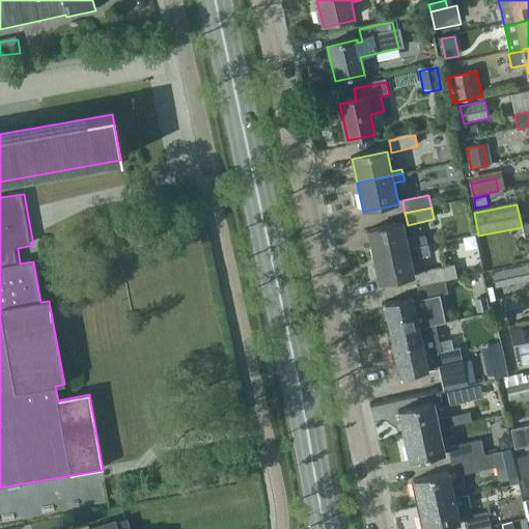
[(367,232),(373,258),(428,246),(425,237),(407,241),(402,224),(367,232)]
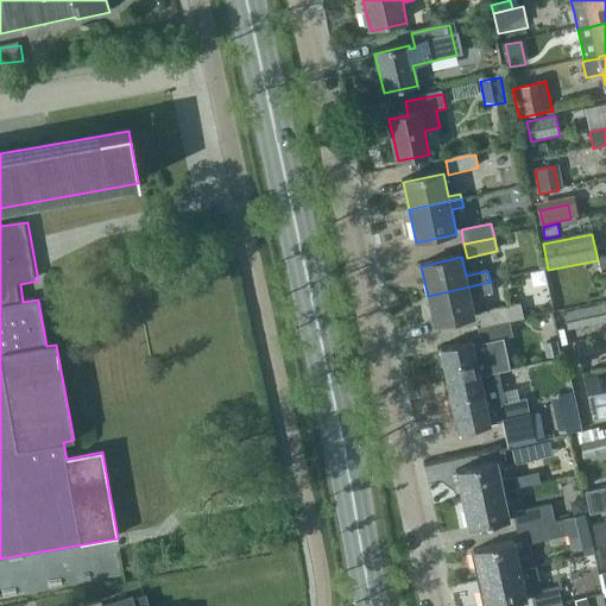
[(491,282),(428,296),(435,327),(475,317),(471,298),(493,294),(491,282)]
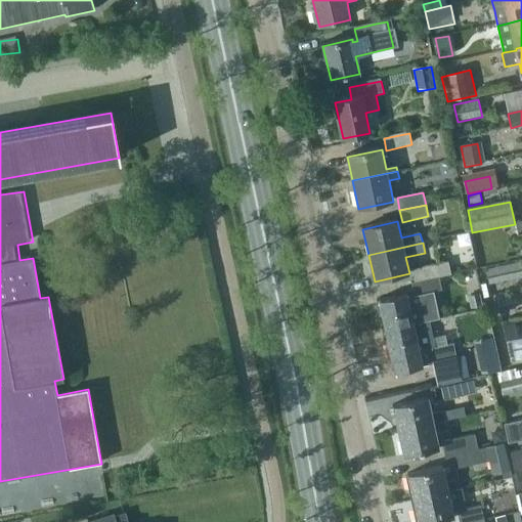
[(412,284),(440,278),(440,277),(451,275),(448,263),(412,270),(416,283),(412,284)]
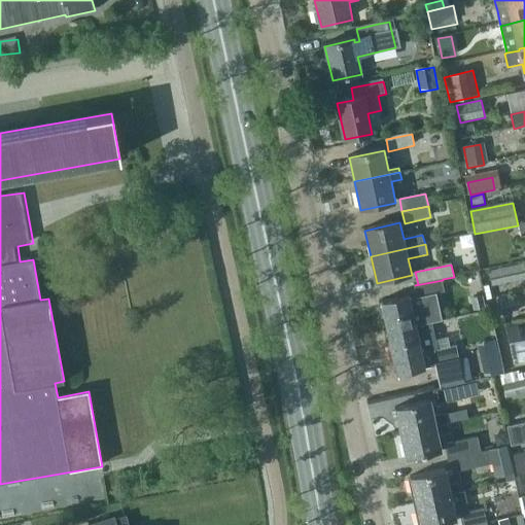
[(524,266),(511,269),(491,274),(494,286),(524,279),(524,266)]
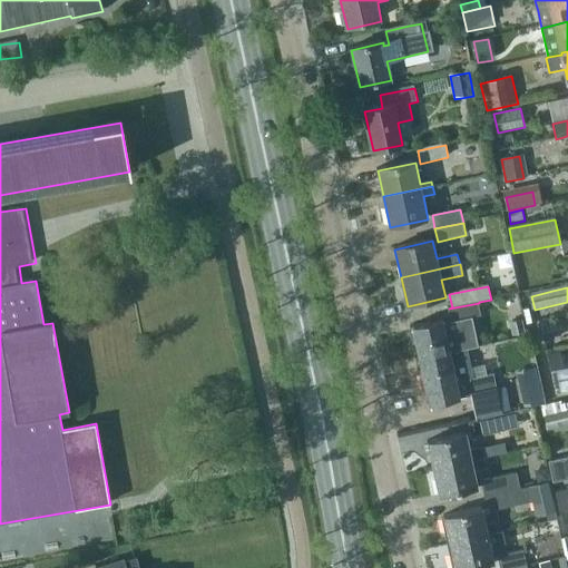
[(481,315),(479,303),(449,309),(451,322),(481,315)]
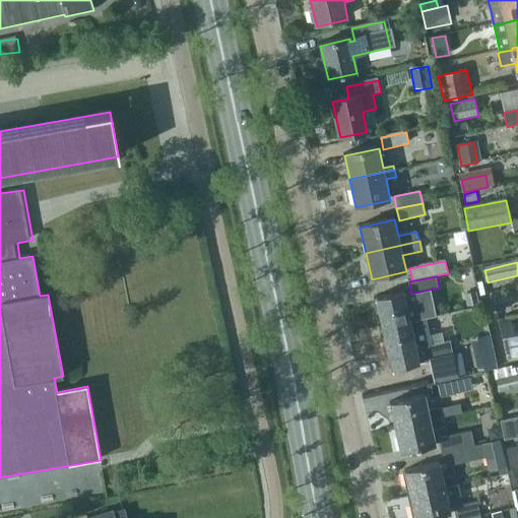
[(496,305),(513,301),(511,290),(494,295),(496,305)]
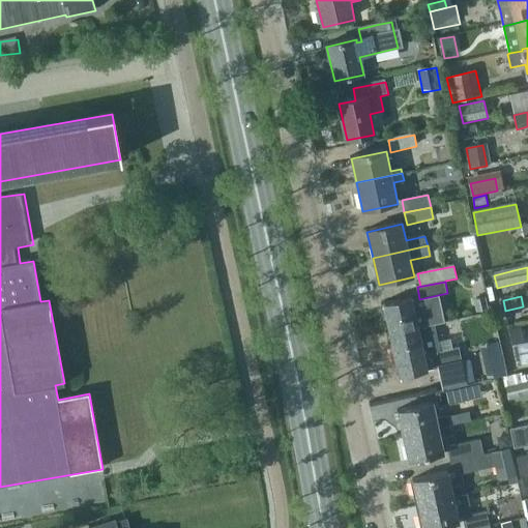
[(477,314),(489,311),(486,297),(474,300),(477,314)]
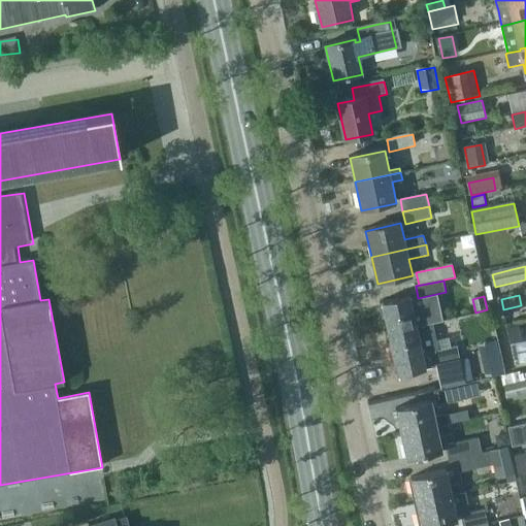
[(383,303),(390,334),(433,325),(433,324),(425,325),(424,318),(416,320),(411,297),(383,303)]
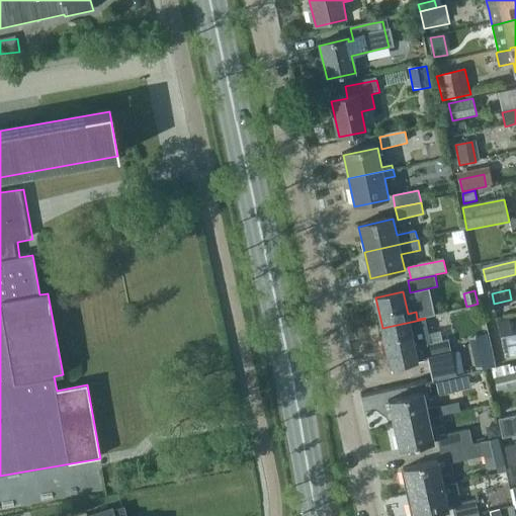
[(429,359),(428,358),(451,353),(448,340),(430,344),(425,319),(382,328),(392,368),(429,360),(429,359)]
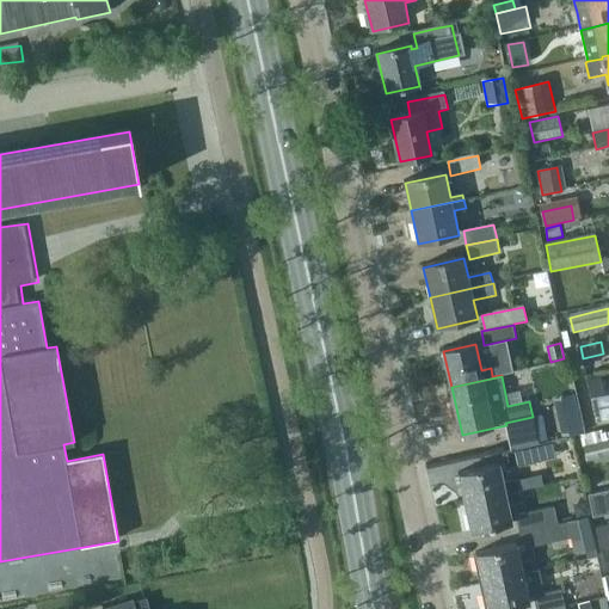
[(592,398),(606,395),(601,376),(588,379),(592,398)]
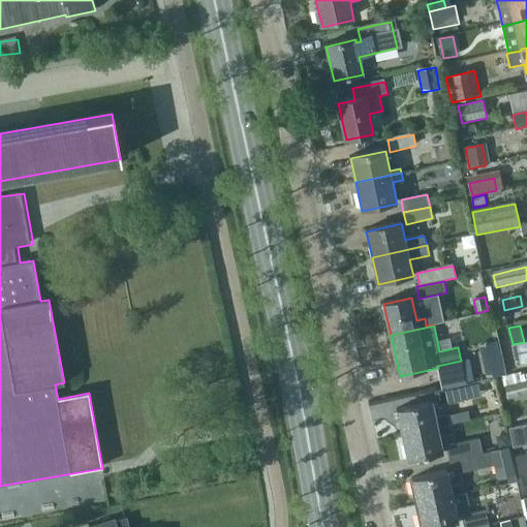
[(500,354),(483,359),(488,378),(505,374),(500,354)]
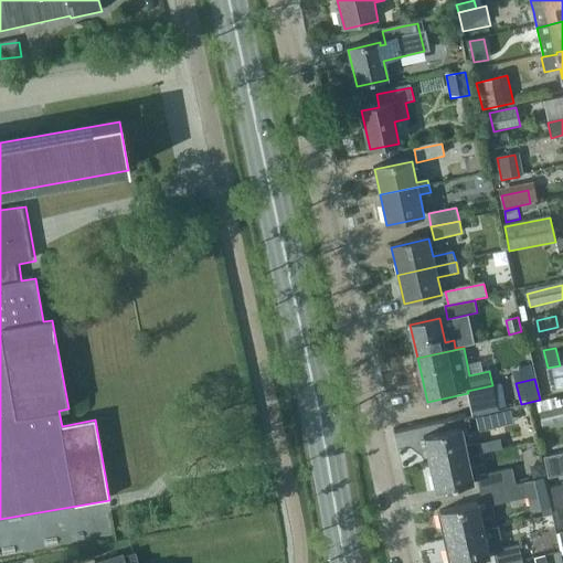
[(492,385),(467,391),(468,393),(473,416),(498,411),(492,385)]
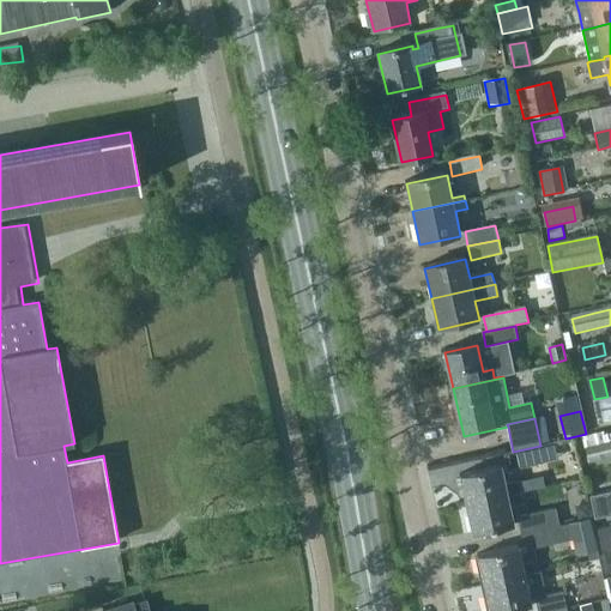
[(513,452),(504,454),(508,472),(560,460),(555,443),(540,446),(513,452)]
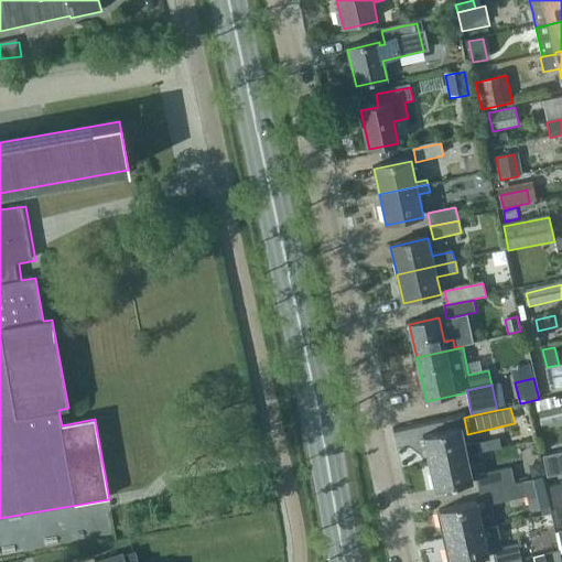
[(561,408),(540,413),(542,425),(561,421),(561,408)]
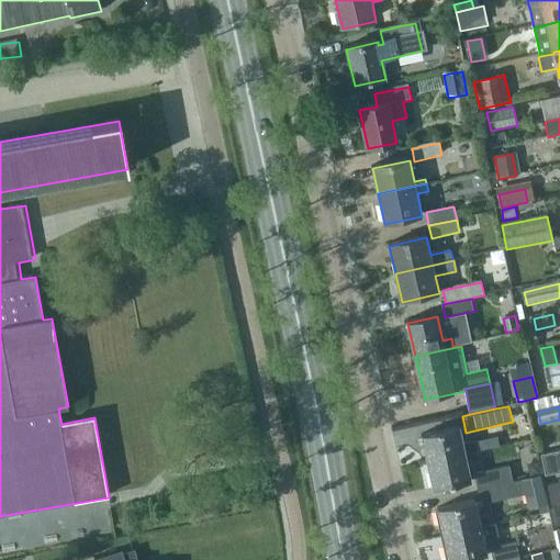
[(423,436),(428,462),(479,451),(477,441),(462,445),(459,428),(423,436)]
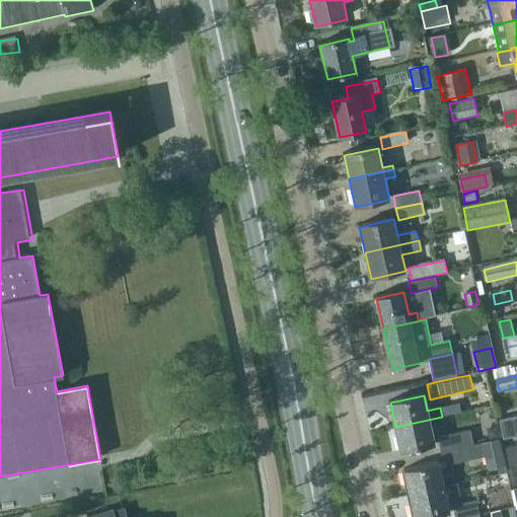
[(442,417),(395,427),(401,452),(435,445),(431,429),(444,426),(442,417)]
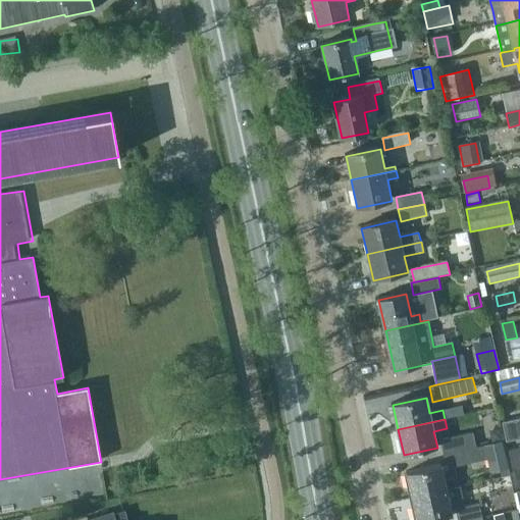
[(519,421),(505,424),(508,439),(519,436),(519,421)]
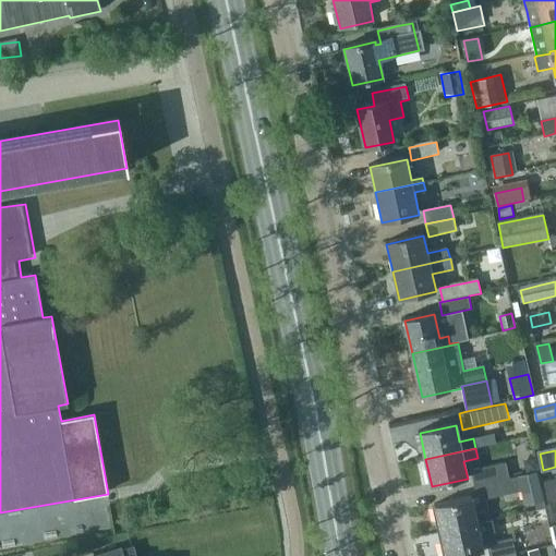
[(538,473),(540,472),(536,459),(524,462),(527,475),(538,473)]
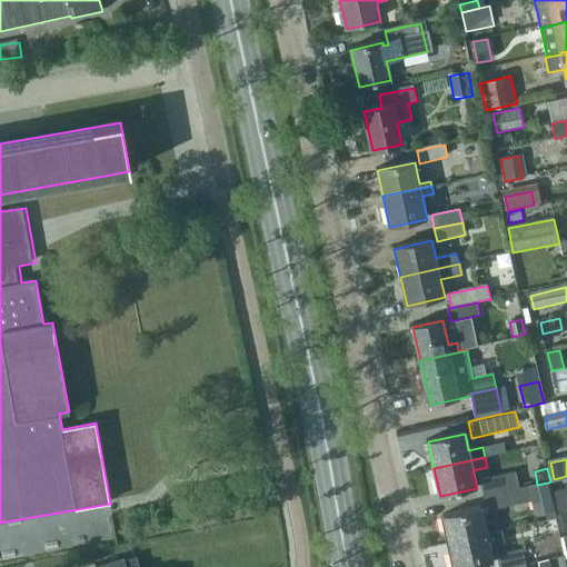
[(480,480),(485,498),(548,484),(548,483),(537,485),(519,488),(516,473),(480,480)]
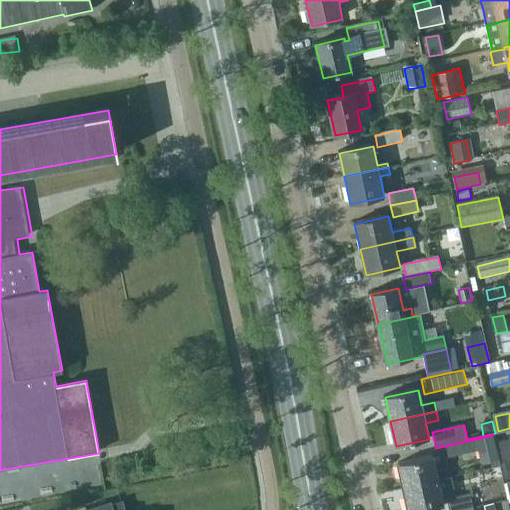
[(493,435),(436,448),(438,460),(479,451),(482,463),(499,460),(493,435)]
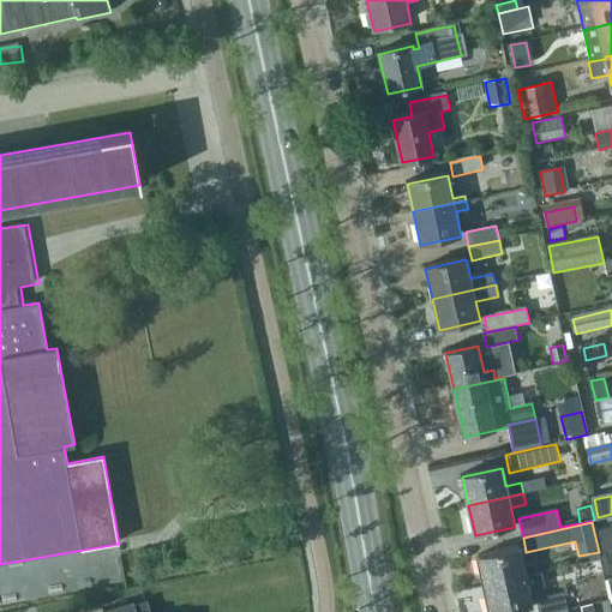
[(484,577),(486,586),(537,575),(535,564),(523,567),(520,549),(480,557),(484,577)]
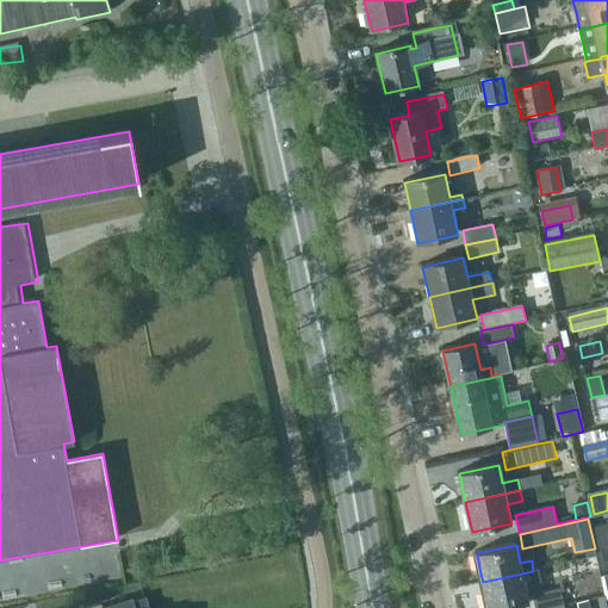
[(504,607),(528,602),(525,587),(543,583),(539,570),(533,571),(483,582),(489,607),(504,607)]
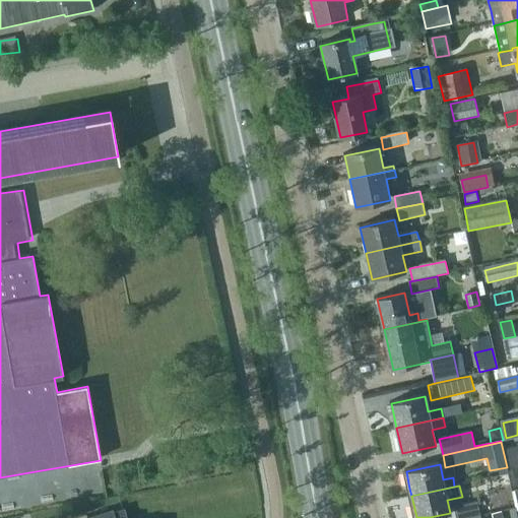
[(477,503),(455,508),(457,517),(480,517),(477,503)]
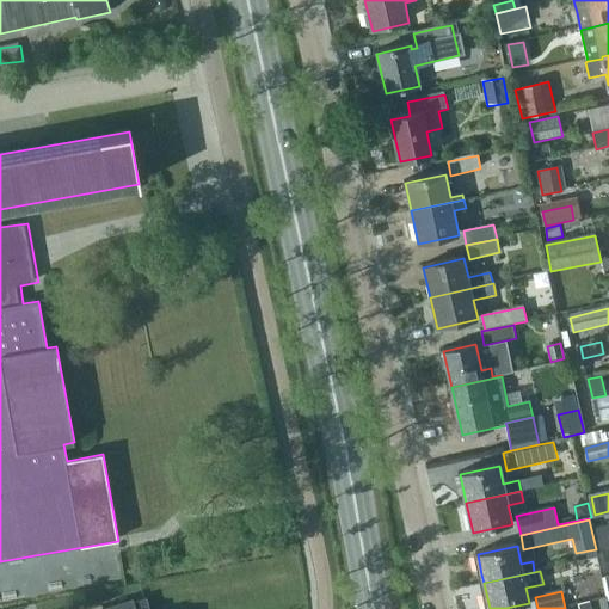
[(149,608),(148,598),(117,608),(149,608)]
